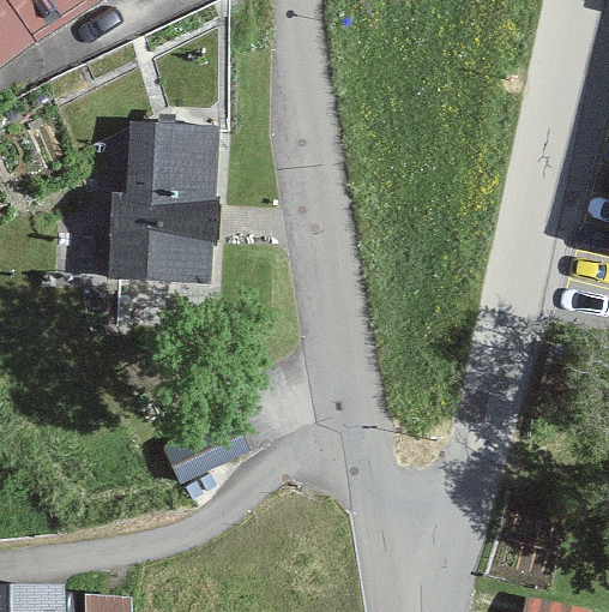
[(0,55),(48,21),(34,0),(0,0),(0,55)]
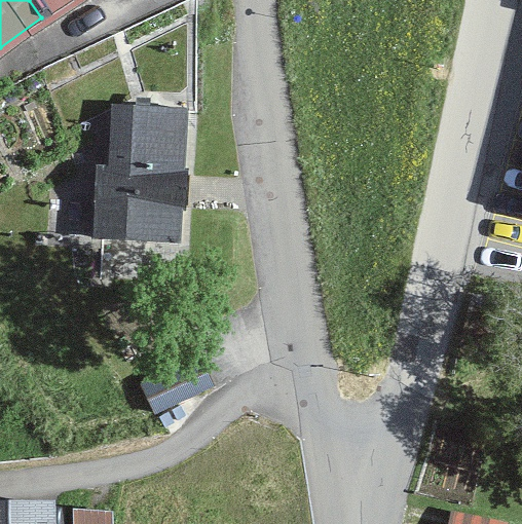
[(69,0),(29,0),(41,17),(69,0)]
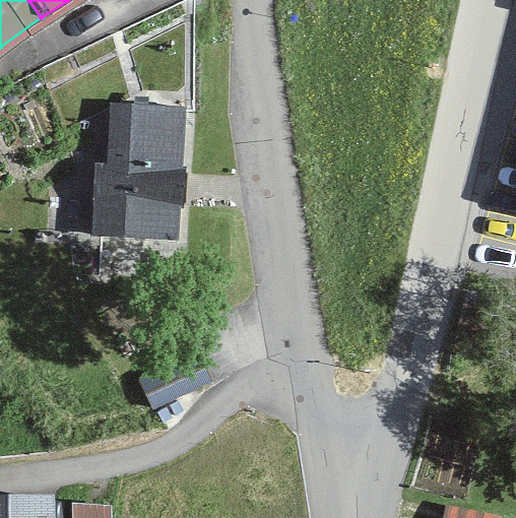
[(178,241),(187,107),(99,101),(89,235),(178,241)]
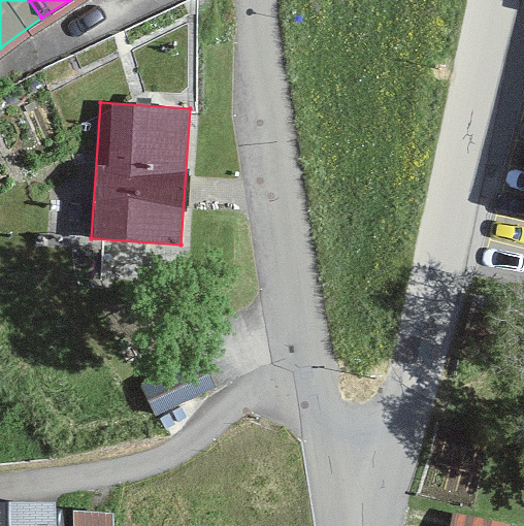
[(55,525),(56,505),(0,503),(0,525),(55,525)]
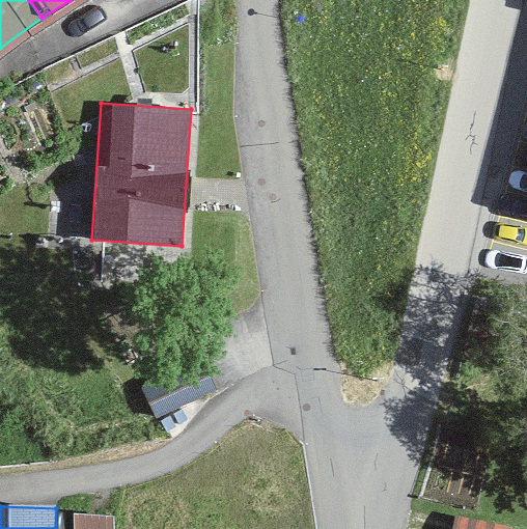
[(119,528),(119,509),(77,510),(77,528),(119,528)]
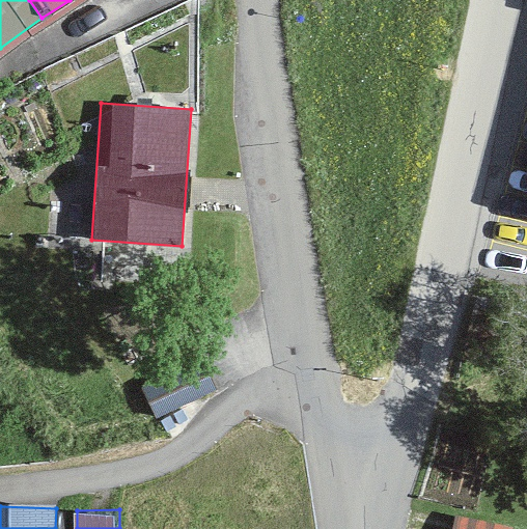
All buildings are outlined.
